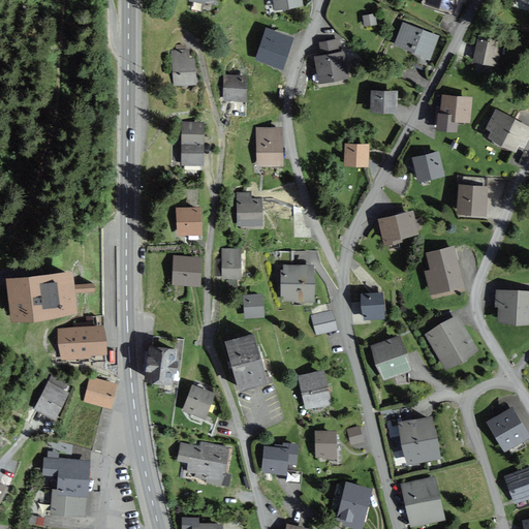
[(303,5),(302,0),(273,0),(275,10),(303,5)]
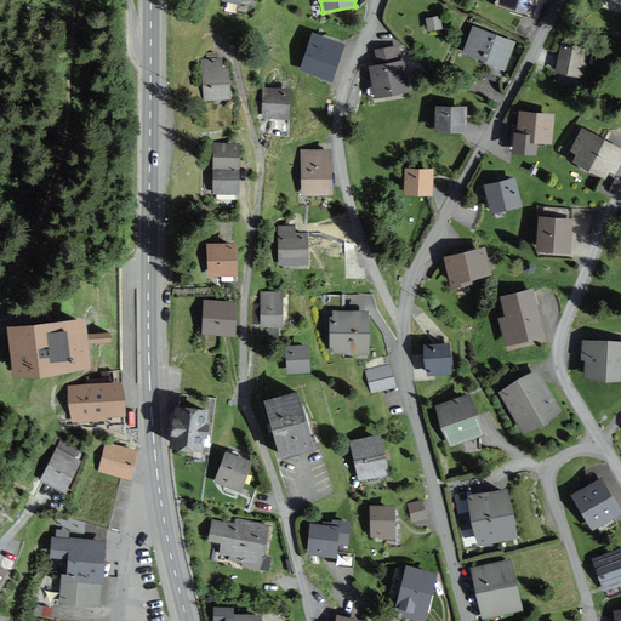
[(537,0),(500,0),(499,6),(533,17),(537,0)]
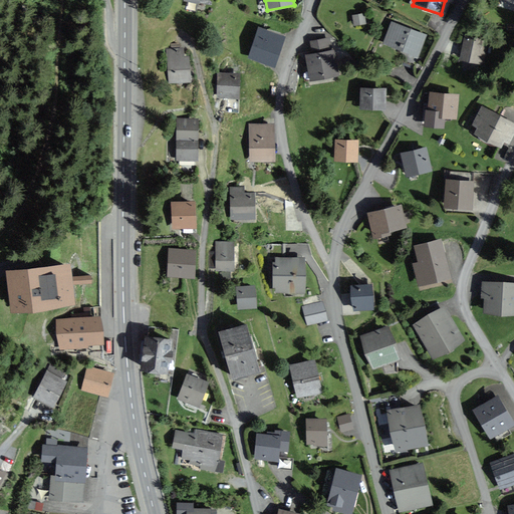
[(366,24),(363,13),(352,15),(354,27),(366,24)]
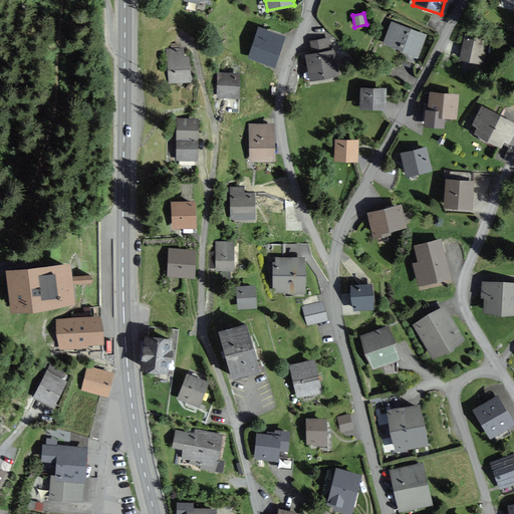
[(426,34),(392,22),(382,45),(418,57),(426,34)]
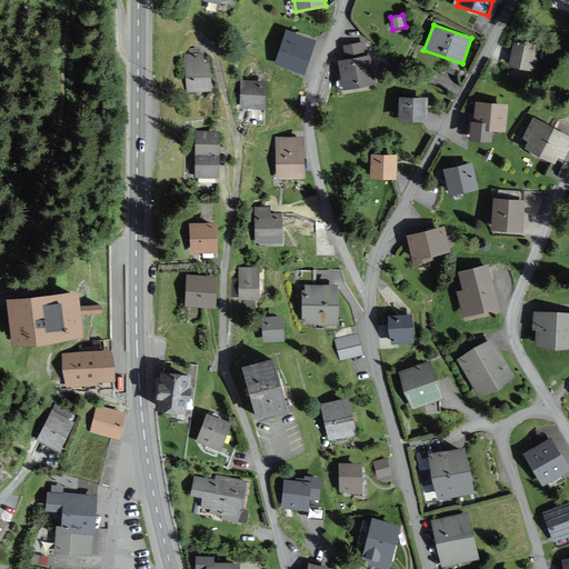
[(317,41),(286,31),(275,65),(305,75),(317,41)]
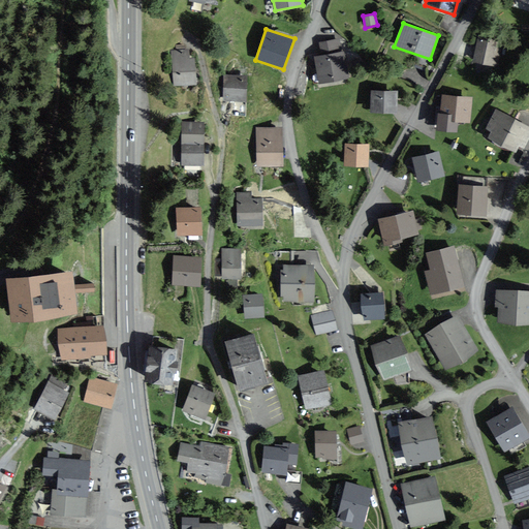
[(502,41),(478,36),(473,62),(497,66),(502,41)]
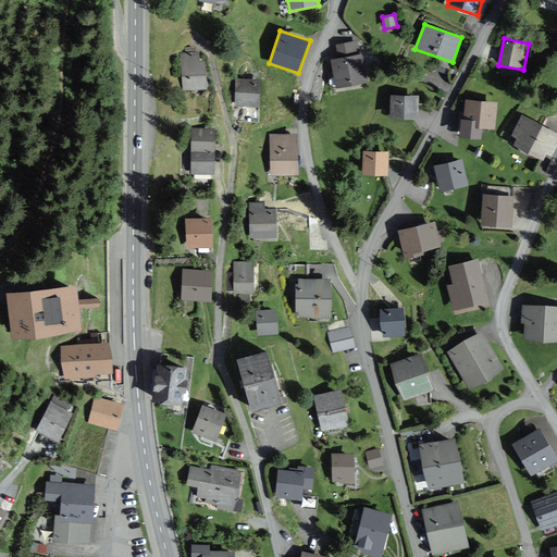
[(360,54),(358,41),(336,45),(338,58),(331,60),(333,73),(335,88),(368,83),(363,54),(360,54)]
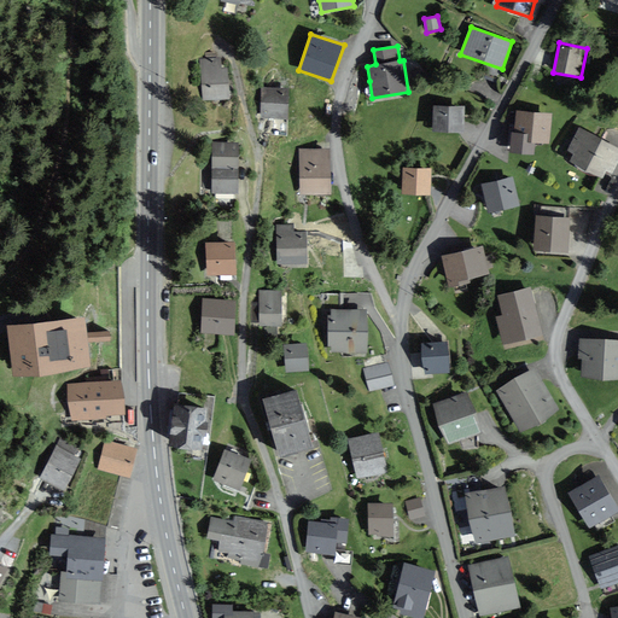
[(222,69),(221,58),(200,59),(203,101),(231,100),(228,69),(222,69)]
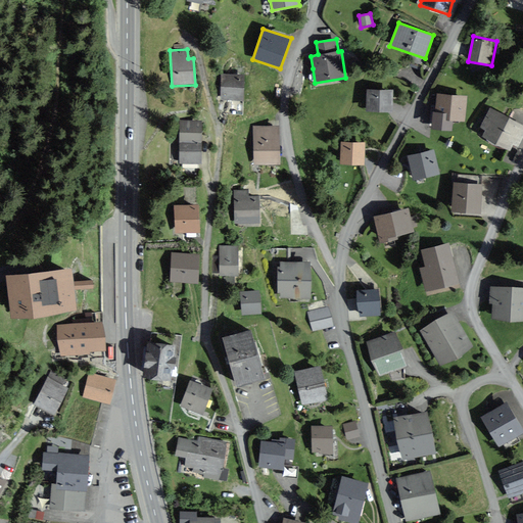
[(244,115),(244,75),(221,75),(220,114),(244,115)]
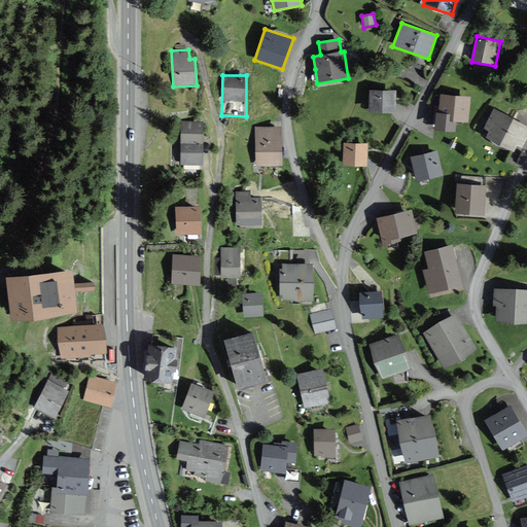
[(396,91),(369,91),(370,112),(396,112),(396,91)]
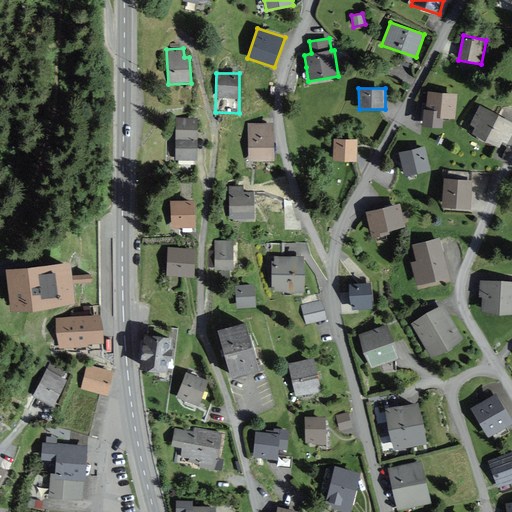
[(457,93),(428,91),(427,110),(423,110),(422,126),(442,129),(444,119),(455,119),(457,93)]
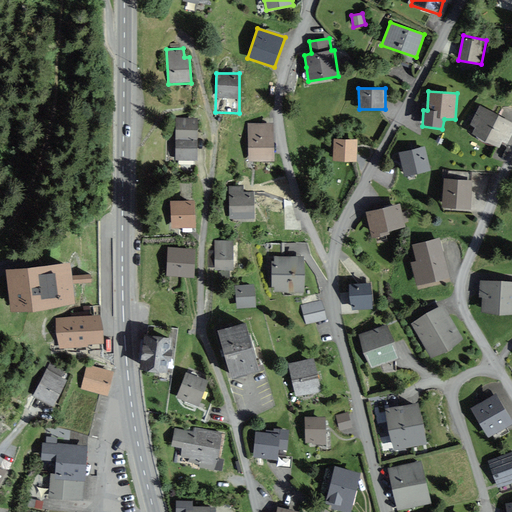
[(511,134),(511,121),(480,106),(470,126),(474,128),(471,134),(499,148),(503,141),(508,143),(511,134)]
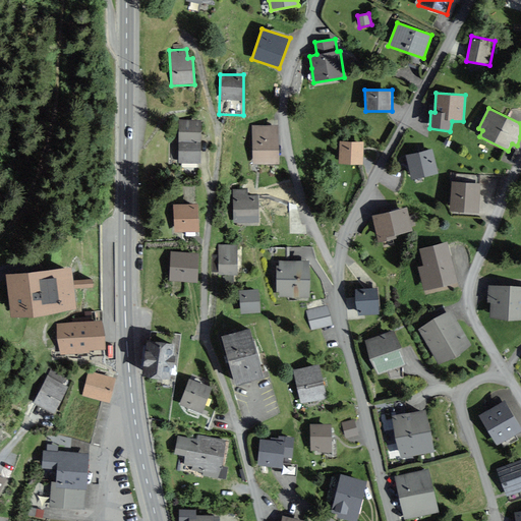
[(200,164),(200,121),(178,121),(178,164),(200,164)]
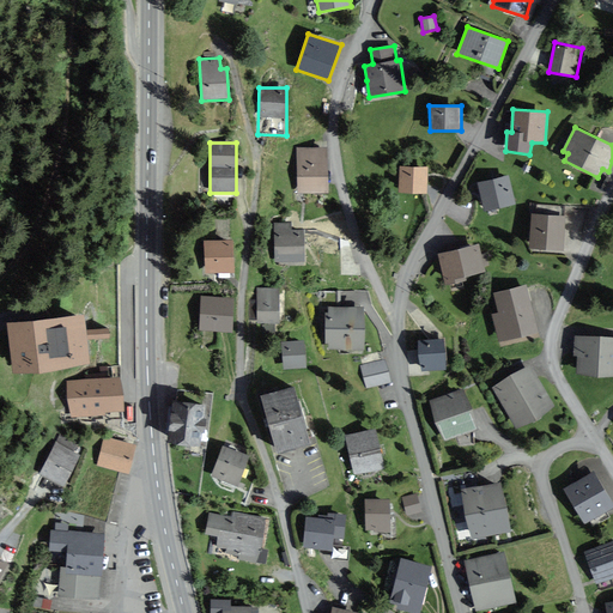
[(329,193),(329,149),(298,149),(298,193),(329,193)]
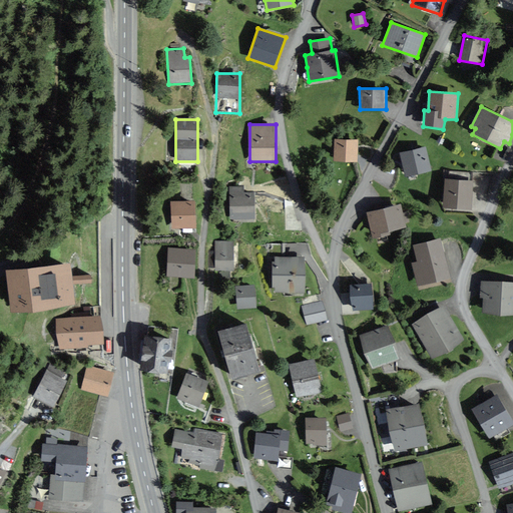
[(359,140),(335,139),(334,162),(358,162),(359,140)]
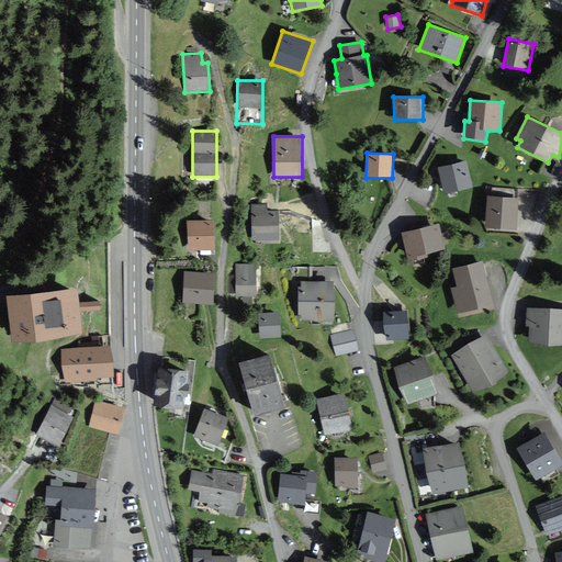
[(467,160),(438,167),(445,194),(473,187),(467,160)]
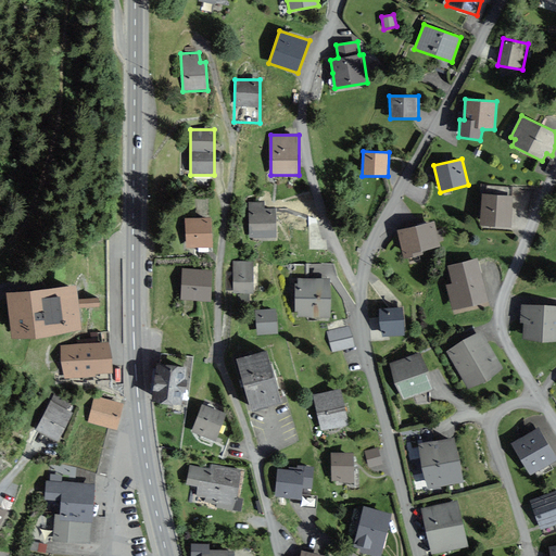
[(513,194),(482,193),(481,226),(512,226),(513,194)]
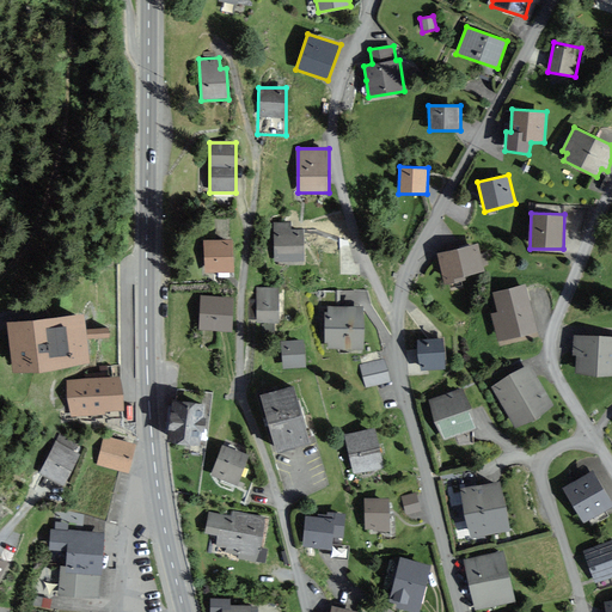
[(291,230),(291,224),(274,224),(274,261),(305,261),(304,230),(291,230)]
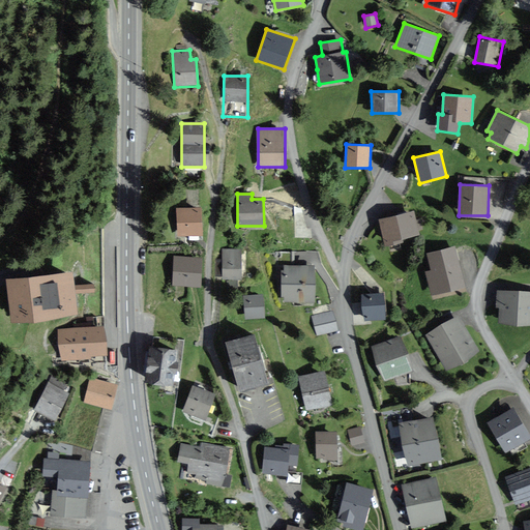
[(203,236),(202,209),(176,209),(177,237),(203,236)]
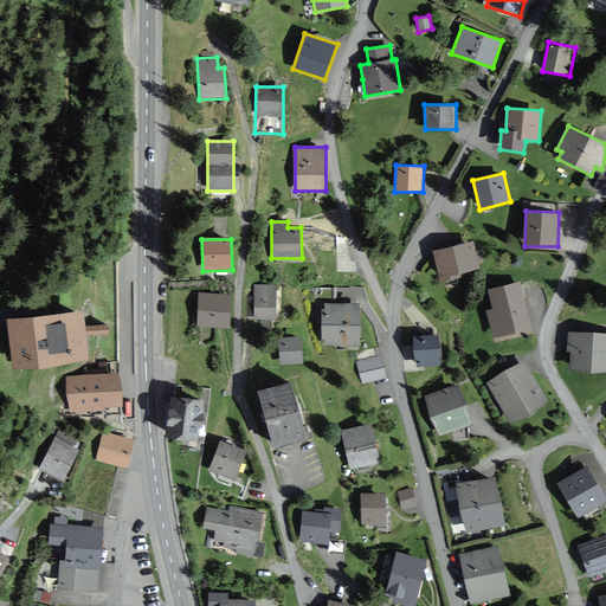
[(476,252),(475,243),(440,250),(434,251),(440,282),(461,277),(459,274),(479,269),(478,263),(483,262),(481,251),(476,252)]
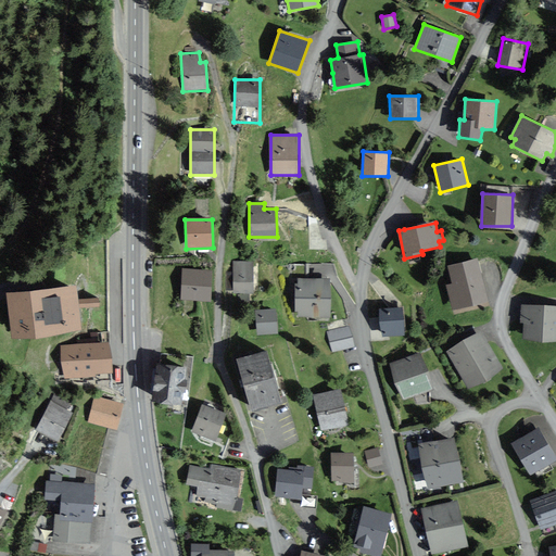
[(489,305),(478,258),(447,266),(452,283),(446,286),(453,314),(489,305)]
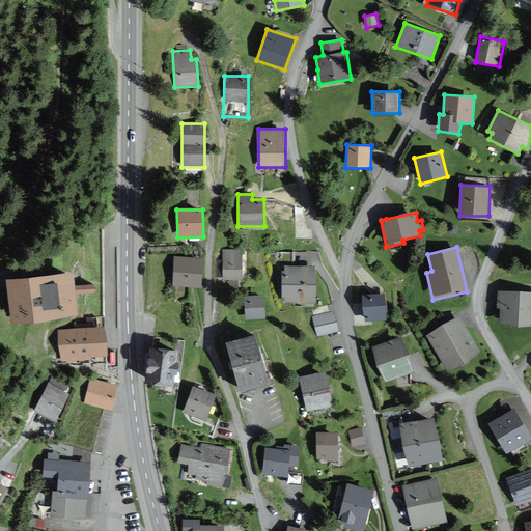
[(242,281),(242,251),(223,251),(223,281),(242,281)]
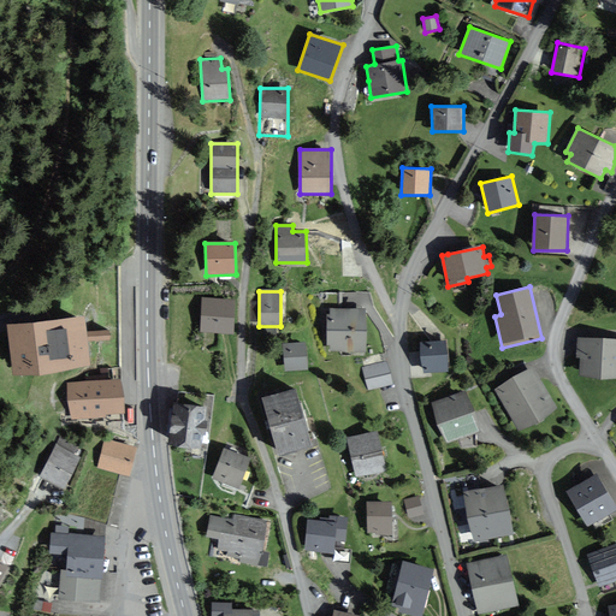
[(232,333),(235,300),(202,298),(201,332),(232,333)]
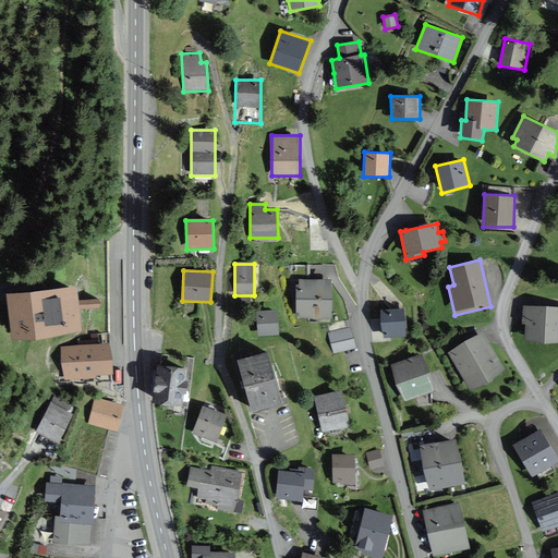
[(331,319),(331,280),(300,280),(300,287),(295,287),(295,315),(299,315),(299,319),(331,319)]
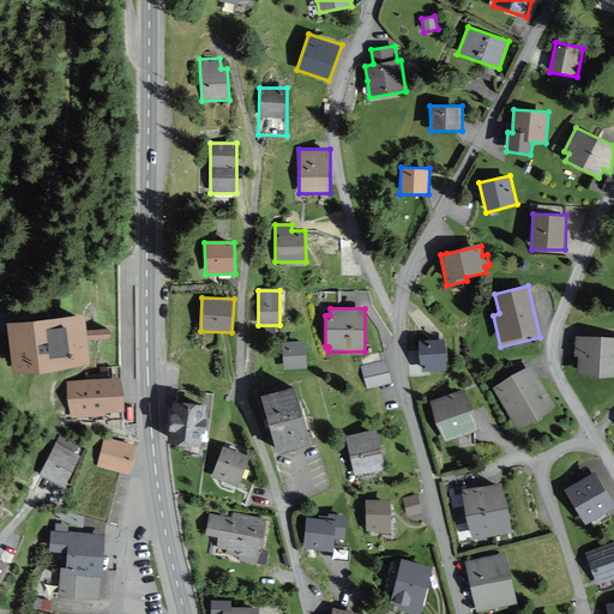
[(85,315),(7,324),(13,373),(90,366),(88,341),(109,339),(108,330),(86,332),(85,315)]
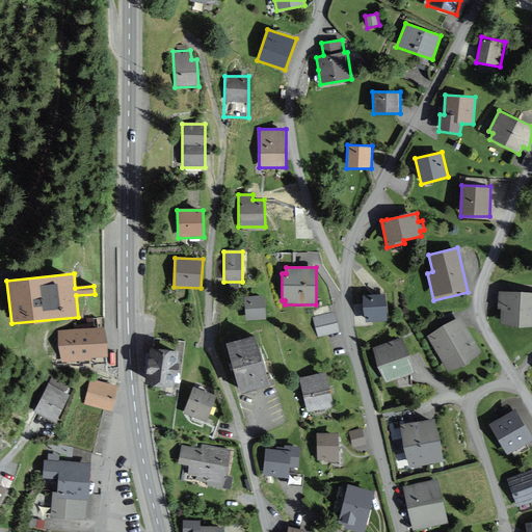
[(531,293),(499,291),(498,308),(502,309),(501,325),(531,326),(531,293)]
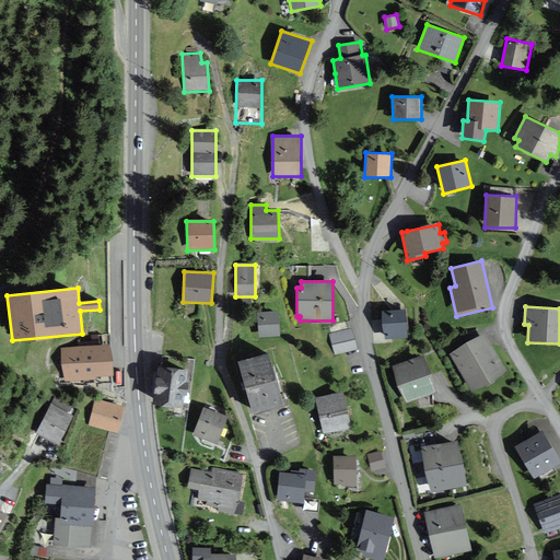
[(408,335),(406,311),(382,312),(384,340),(403,339),(403,335),(408,335)]
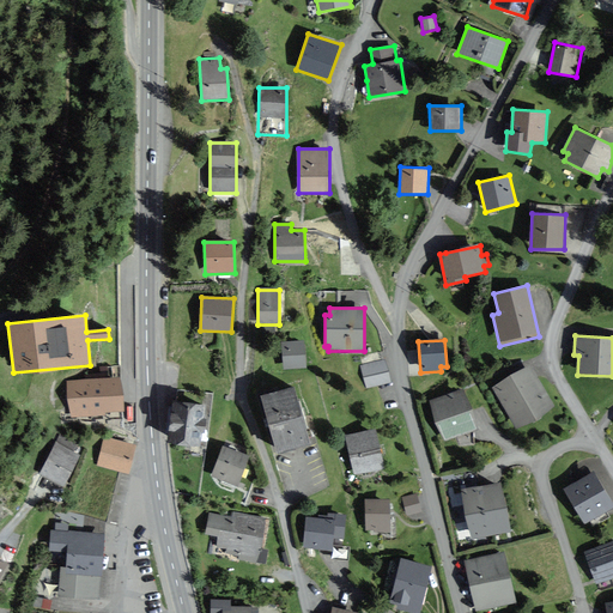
[(305,369),(304,343),(281,344),(283,371),(305,369)]
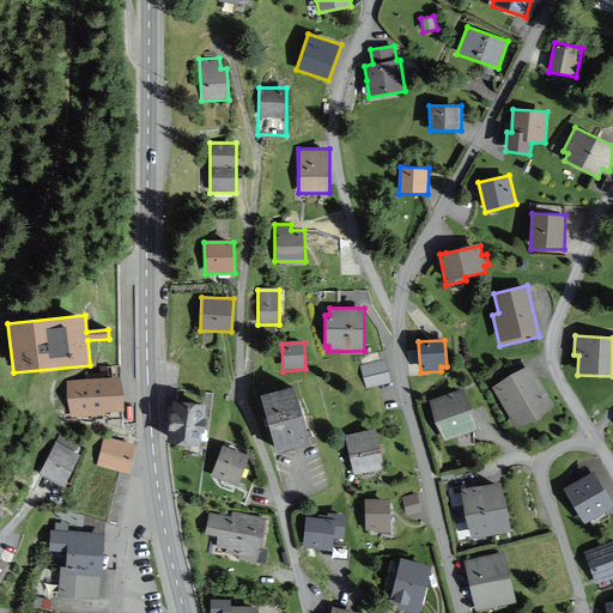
[(384,359),(360,364),(366,388),(392,383),(384,359)]
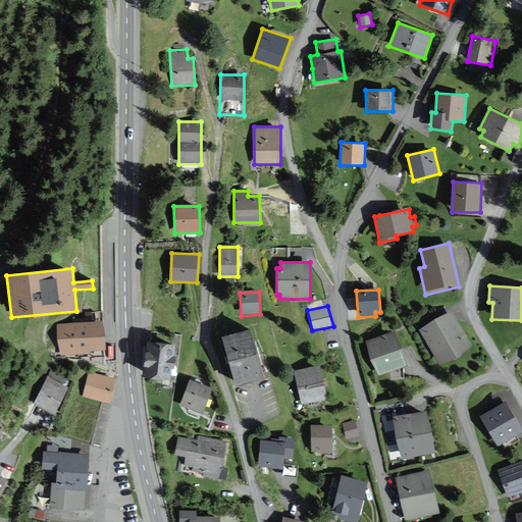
[(472,348),(452,313),(419,331),(438,366),(472,348)]
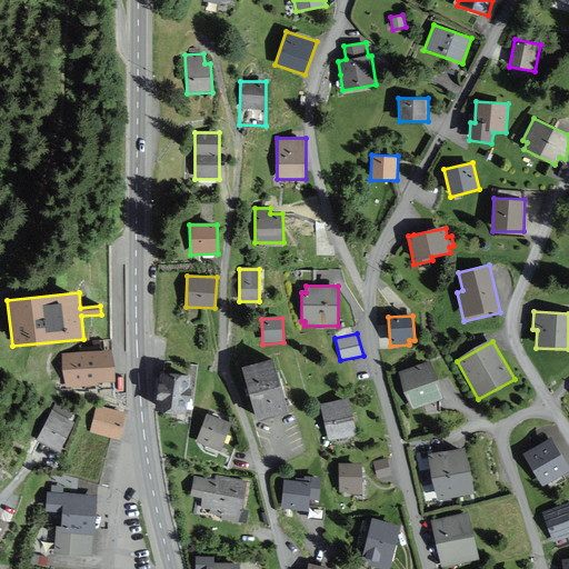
[(111,351),(62,356),(66,387),(115,382),(111,351)]
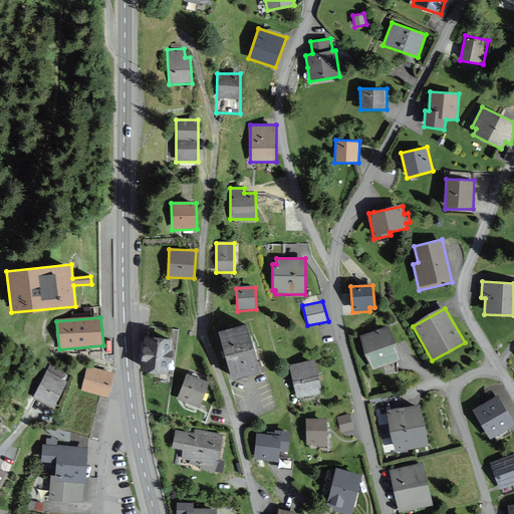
[(259,372),(246,326),(218,334),(232,380),(259,372)]
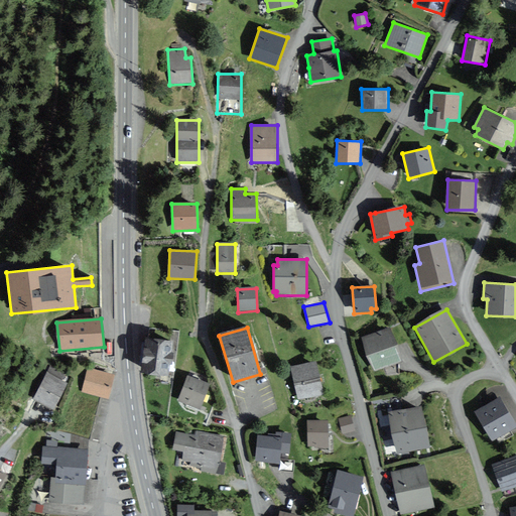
[(402,362),(390,329),(362,339),(374,373),(402,362)]
